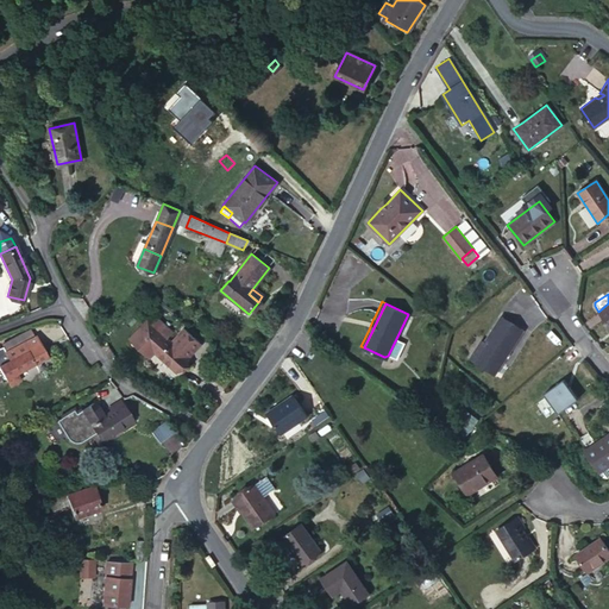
[(608,303),(598,312),(608,327),(608,303)]
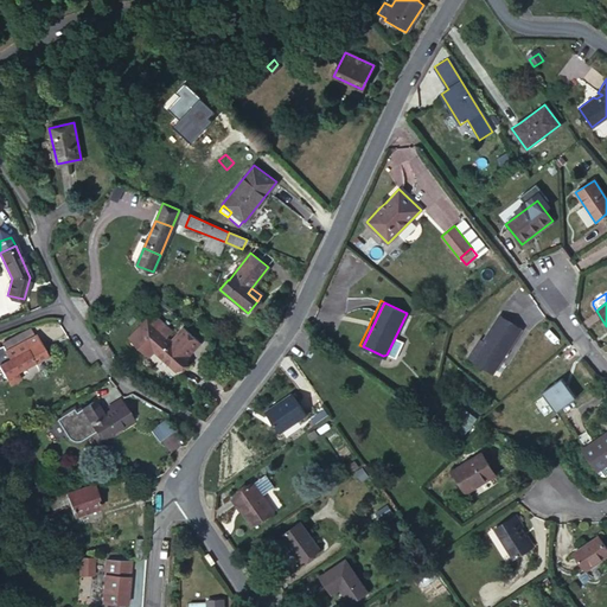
[(498,315),(470,359),(491,374),(519,330),(498,315)]
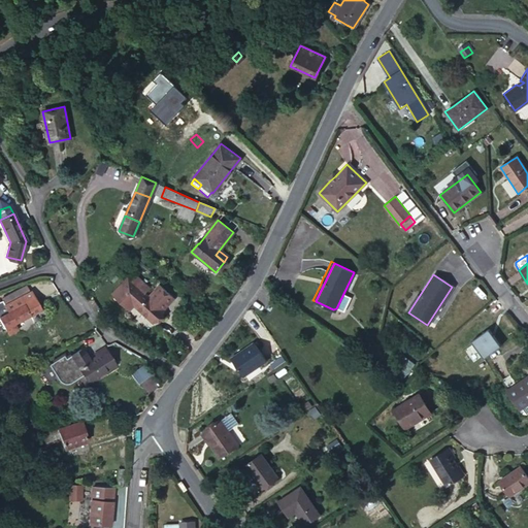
[(127,277),(112,294),(129,310),(134,305),(153,323),(164,311),(161,309),(172,297),(159,285),(147,297),(127,277)]
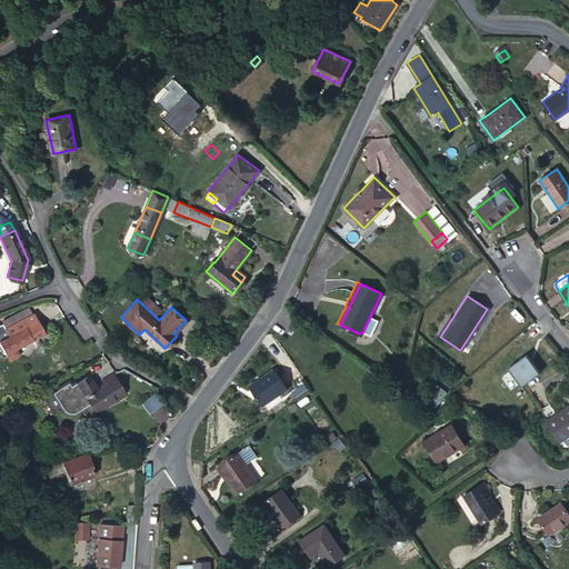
[(5,328),(31,315),(28,307),(1,321),(2,323),(5,328)]
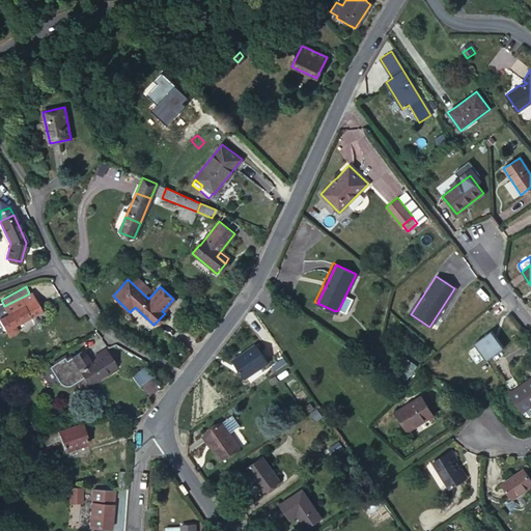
[(4,306),(5,309),(7,312),(0,315),(0,323),(7,336),(12,333),(9,327),(40,311),(31,292),(29,294),(4,306)]
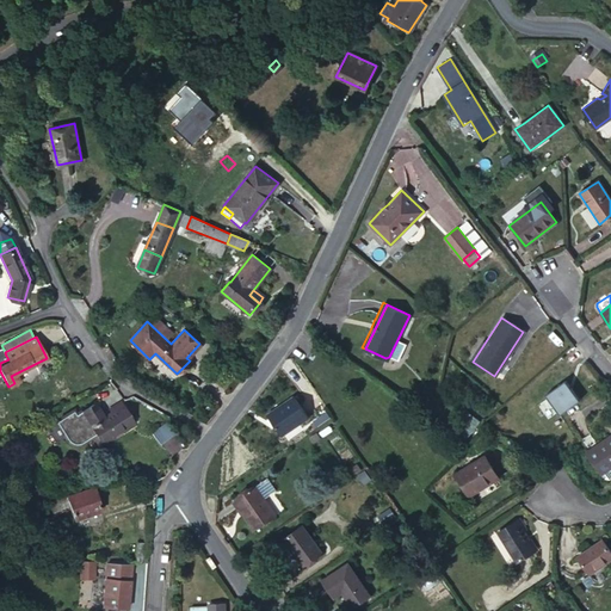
[(561,417),(580,403),(566,382),(547,395),(561,417)]
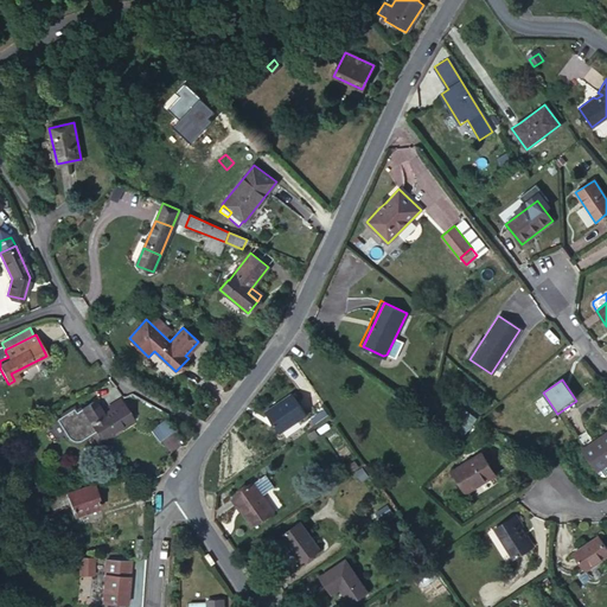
[(291,394),(264,413),(279,434),(306,415),(291,394)]
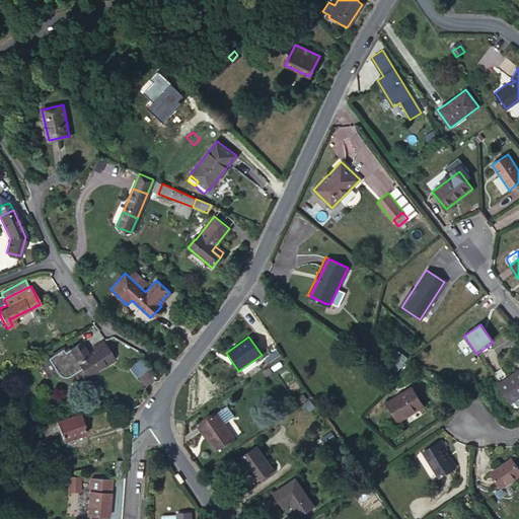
[(81,341),(63,353),(71,365),(73,364),(76,362),(86,377),(96,371),(95,370),(113,359),(101,342),(92,348),(93,350),(88,353),(81,341)]
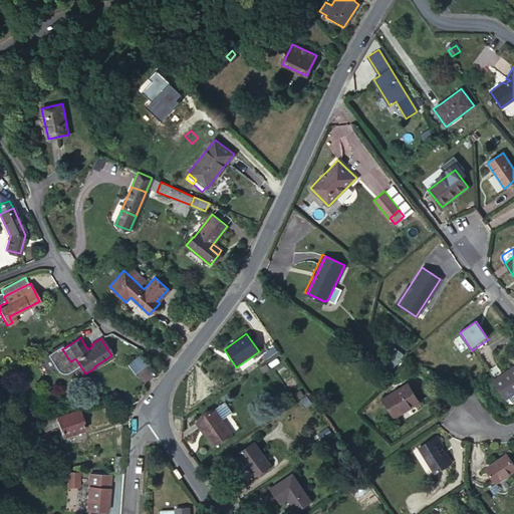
[(396,343),(379,365),(390,374),(406,350),(396,343)]
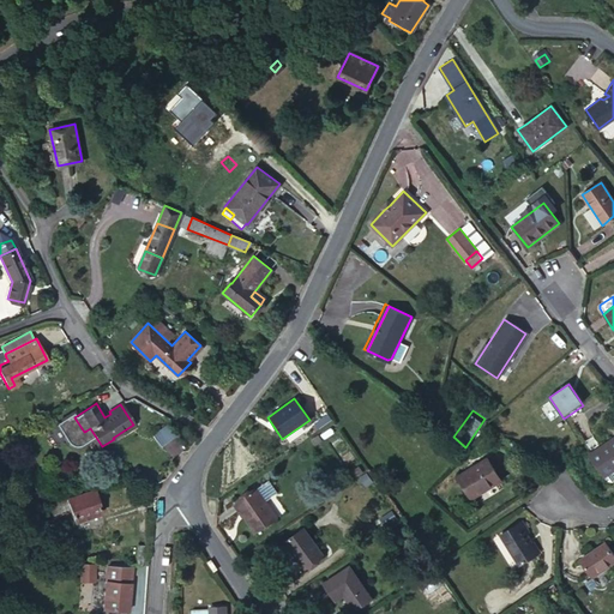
[(163,447),(179,435),(170,425),(155,435),(163,447)]
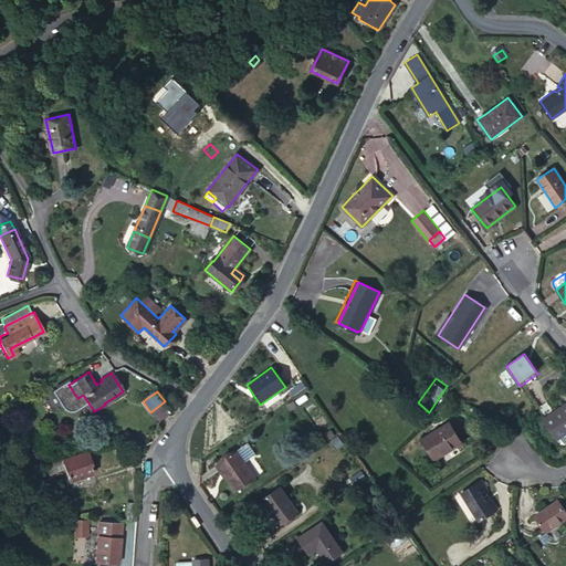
[(92,413),(94,411),(83,395),(80,397),(92,413)]
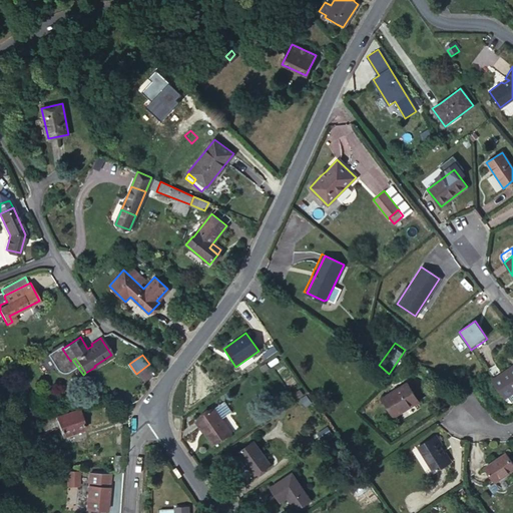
[(512,365),(492,380),(506,402),(512,402),(512,401),(512,365)]
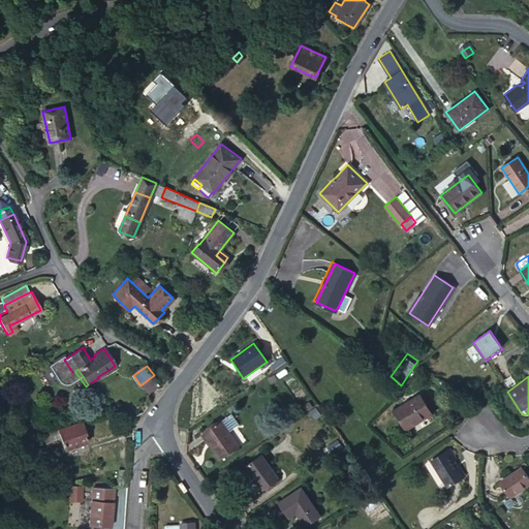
[(419,395),(394,410),(406,429),(431,414),(419,395)]
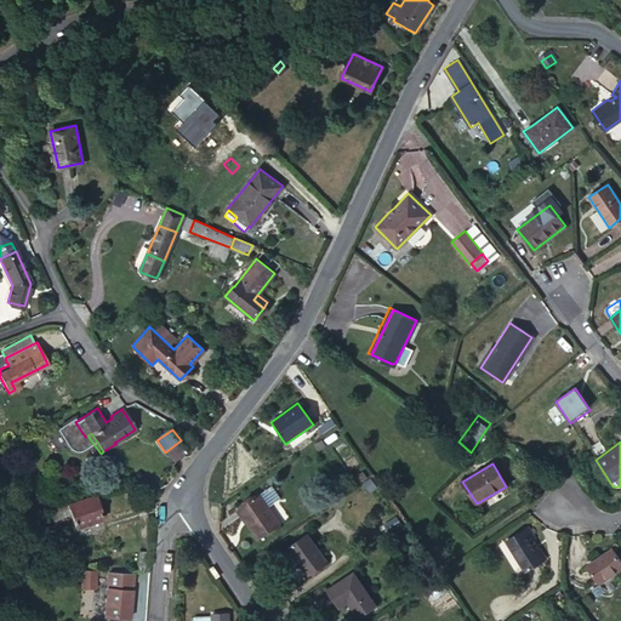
[(267,488),(256,495),(266,508),(275,500),(267,488)]
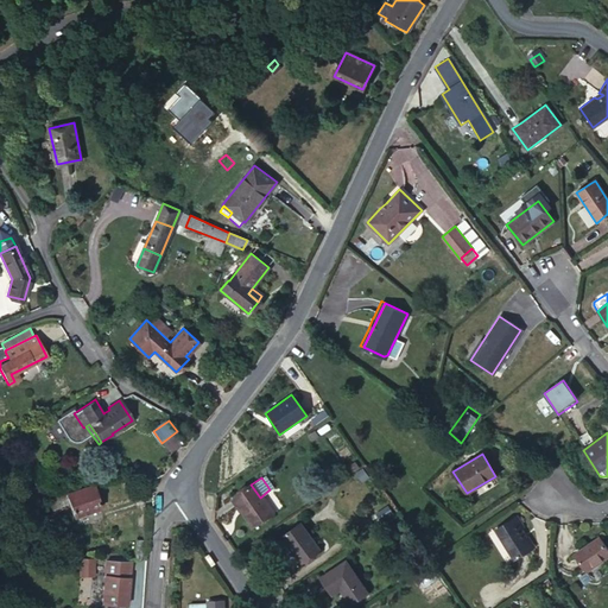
[(65,493),(69,502),(73,517),(100,508),(93,485),(65,493)]
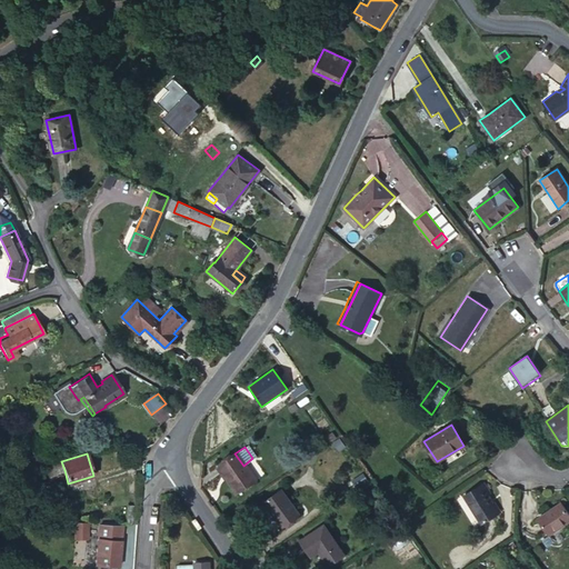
[(235,453),(218,466),(227,478),(237,492),(253,481),(243,466),(235,453)]
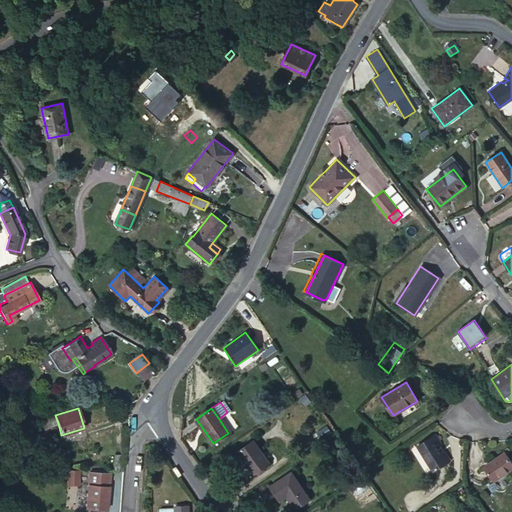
[(55,415),(41,420),(43,428),(58,423),(55,415)]
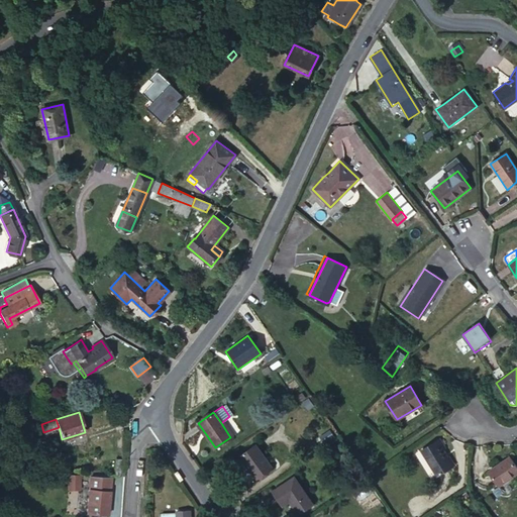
[(206,434),(198,423),(196,424),(203,435),(206,434)]
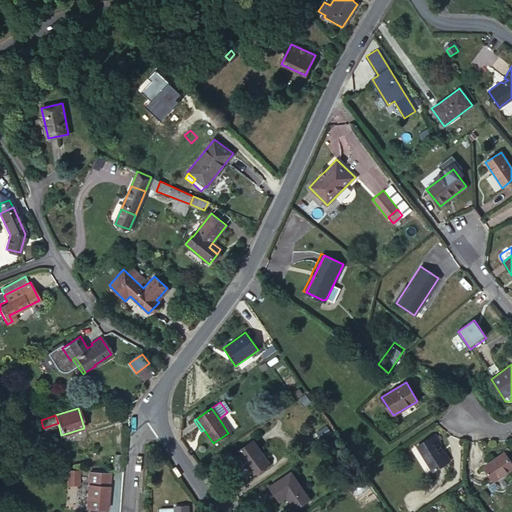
[(447,462),(442,454),(437,445),(440,443),(435,435),(417,446),(432,471),(447,462)]
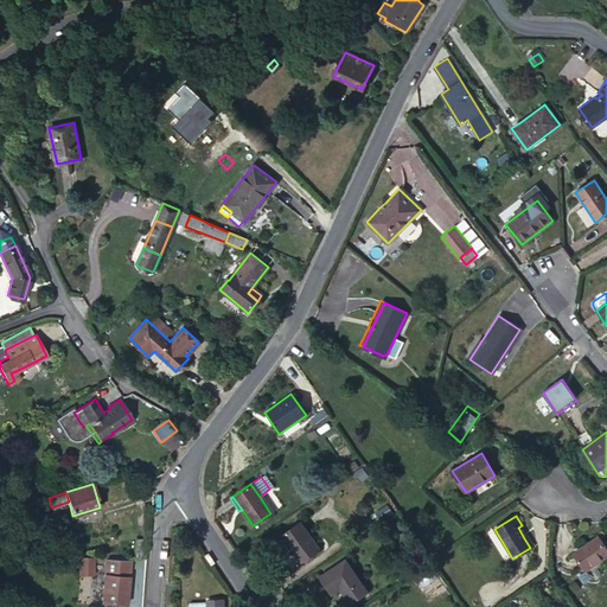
[(300,523),(281,535),(300,562),(318,549),(300,523)]
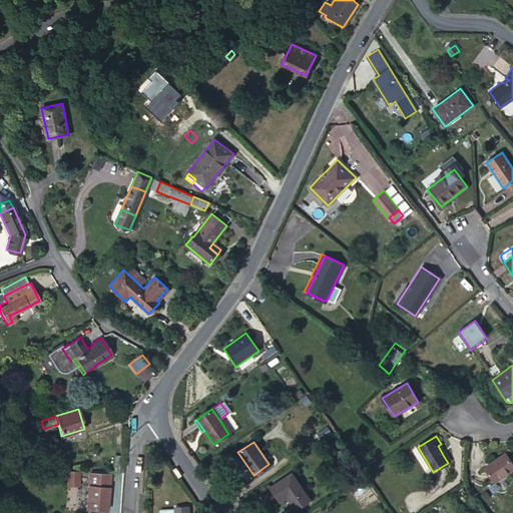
[(512,465),(505,454),(485,468),(495,483),(512,471),(512,465)]
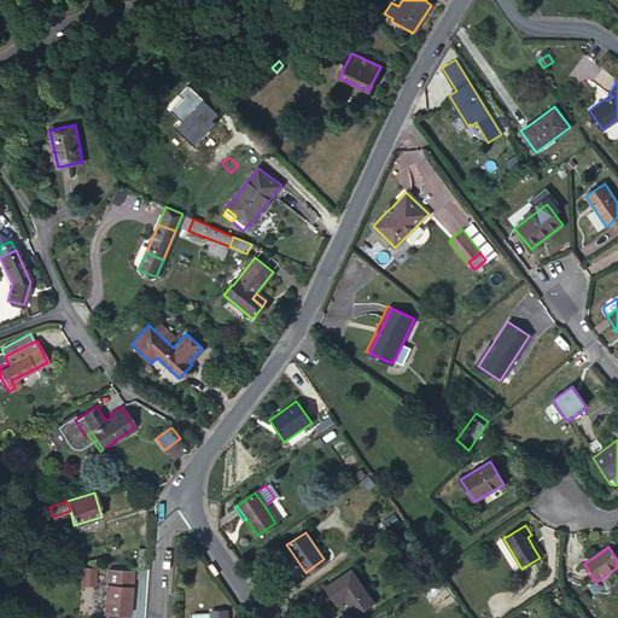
[(138,548),(136,567),(147,569),(149,549),(138,548)]
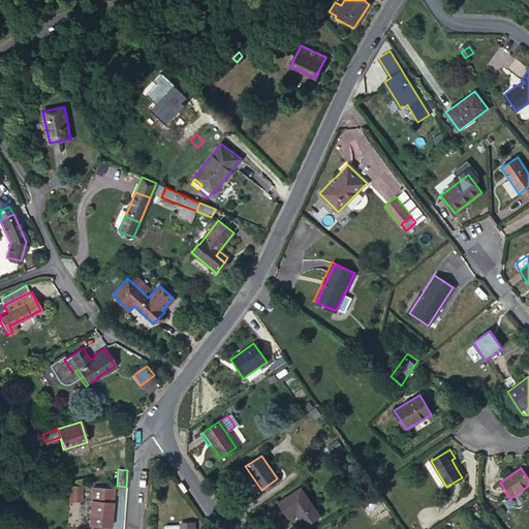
[(182,483),(179,485),(184,493),(187,491),(182,483)]
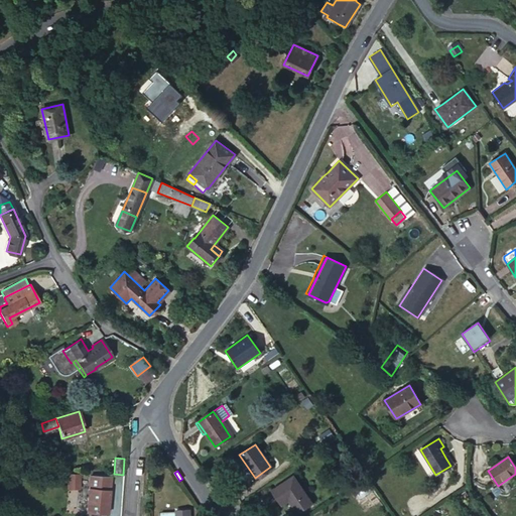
[(68,474),(68,488),(78,489),(79,474),(68,474)]
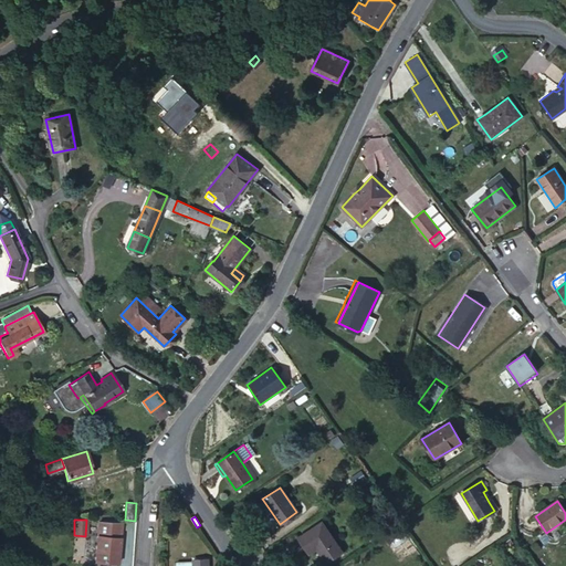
[(100,520),(97,536),(119,538),(121,522),(100,520)]
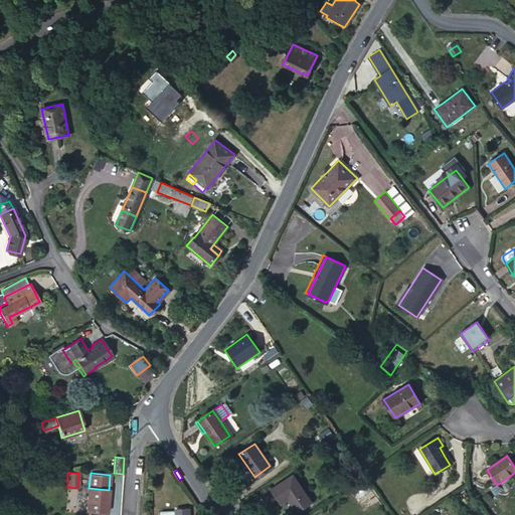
[(293,475),(272,489),(281,504),(289,499),(297,511),(311,502),(293,475)]
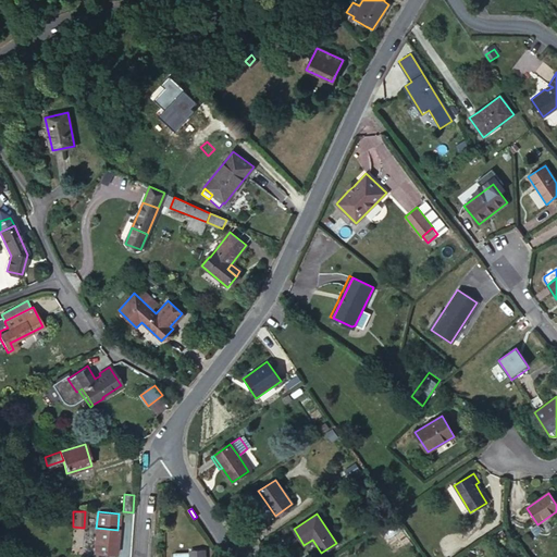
[(118,530),(96,528),(94,553),(115,555),(118,530)]
